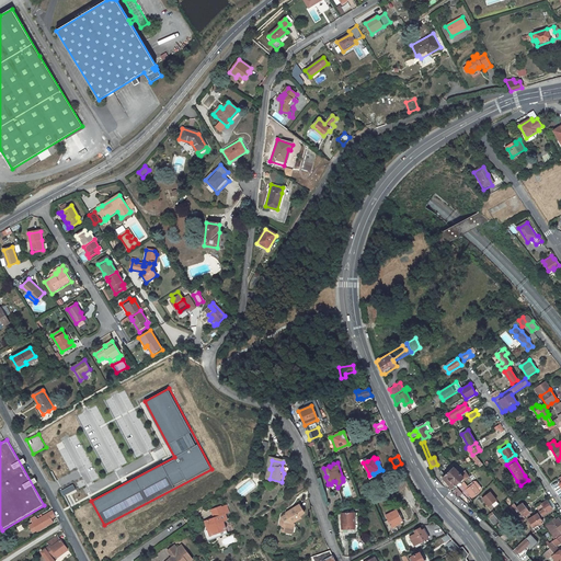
[(454,468),(442,479),(453,489),(462,479),(465,481),(469,477),(465,470),(460,474),(454,468)]
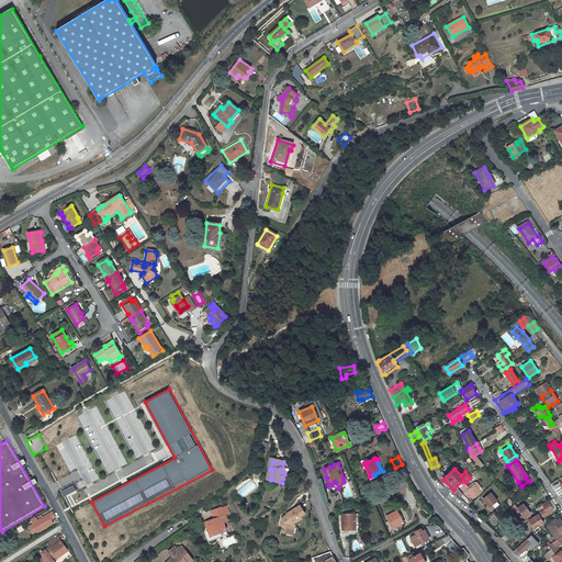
[(464,483),(459,487),(467,498),(471,495),(473,498),(480,493),(476,487),(474,485),(472,486),(471,485),(468,487),(464,483)]
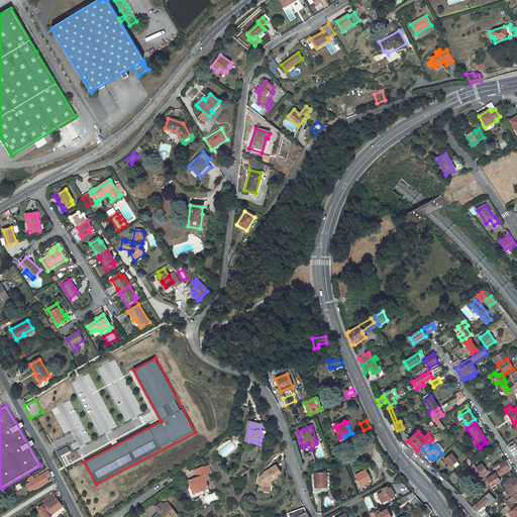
[(498,445),(490,450),(493,453),(500,449),(498,445)]
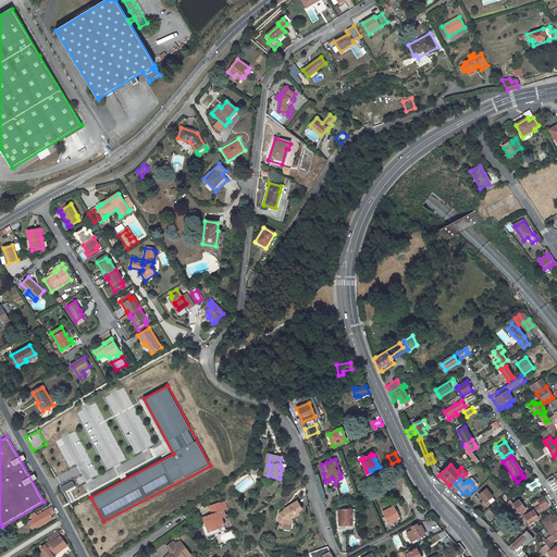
[(59,487),(62,493),(74,486),(72,481),(59,487)]
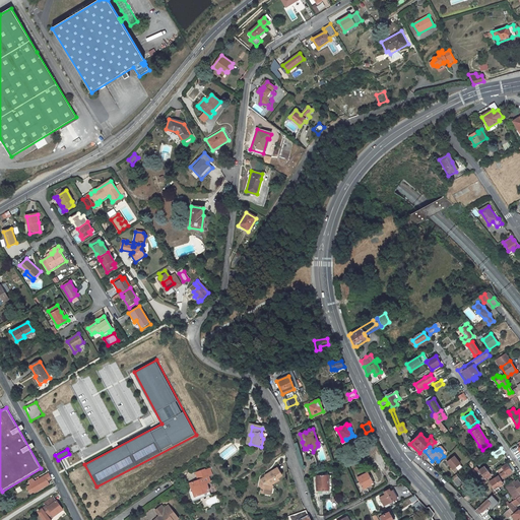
[(418,455),(424,460),(428,457),(423,452),(418,455)]
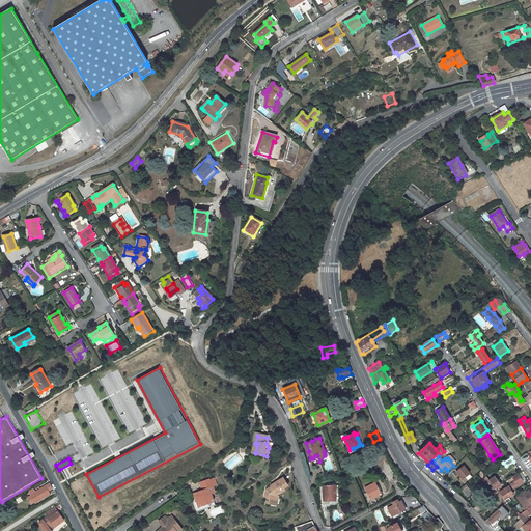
[(463,467),(456,472),(463,479),(468,475),(465,471),(466,470),(463,467)]
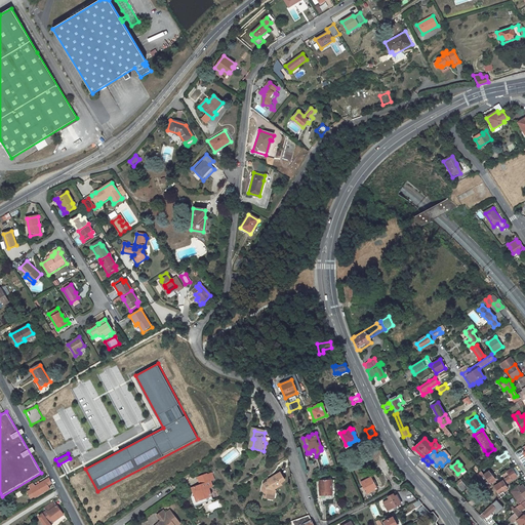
[(520,474),(515,467),(511,469),(516,476),(520,474)]
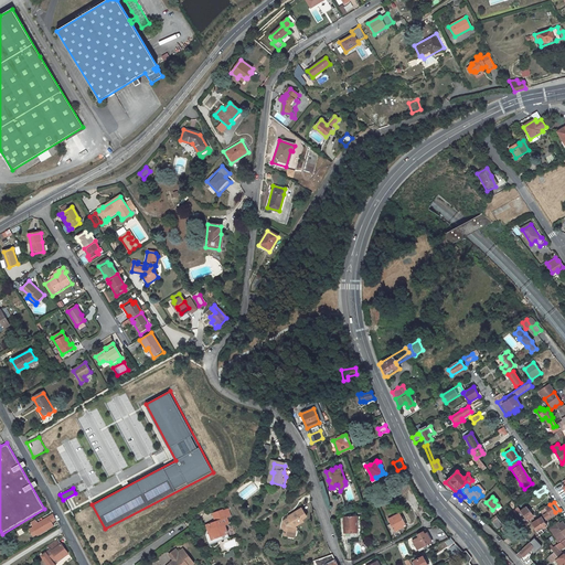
[(544,508),(545,510),(541,513),(546,520),(556,513),(555,512),(550,504),(544,508)]
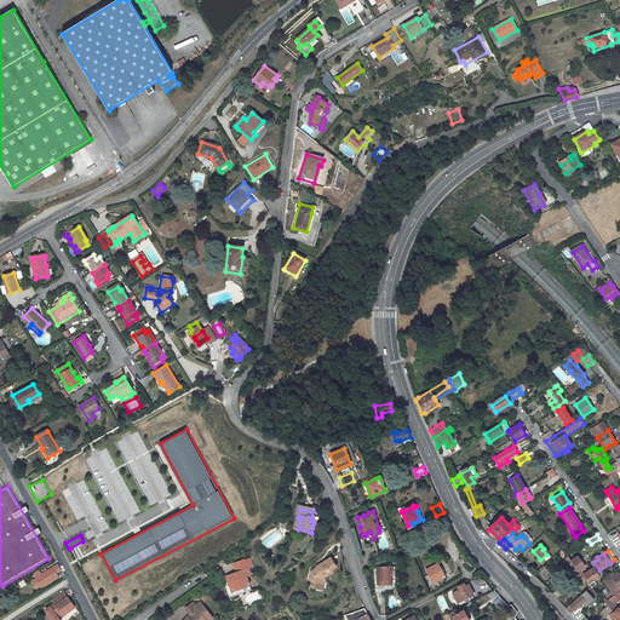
[(568,557),(563,561),(575,578),(581,574),(580,573),(587,567),(586,566),(585,567),(578,557),(570,561),(568,557)]
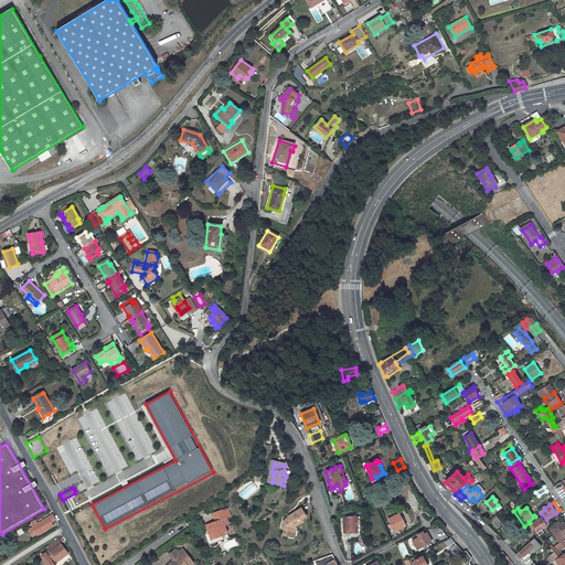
[(223,518),(220,510),(211,513),(213,521),(204,524),(208,533),(210,533),(212,537),(226,532),(224,523),(226,522),(224,516),(223,518)]
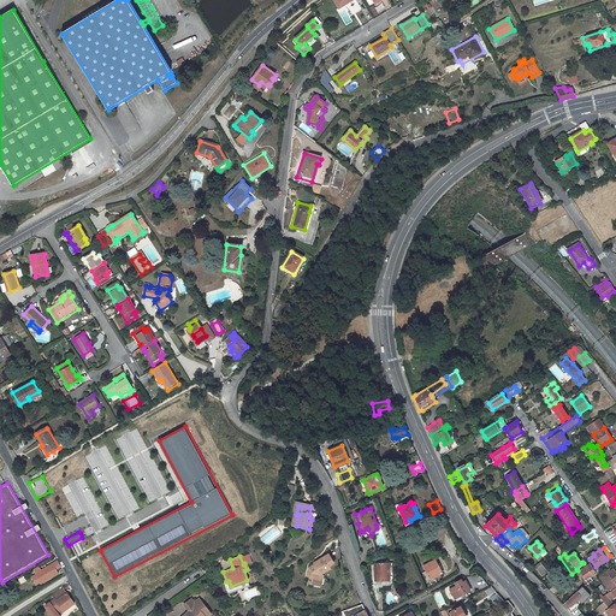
[(335,566),(329,556),(314,564),(314,567),(308,570),(306,580),(311,580),(308,587),(318,590),(321,576),(331,570),(330,568),(335,566)]
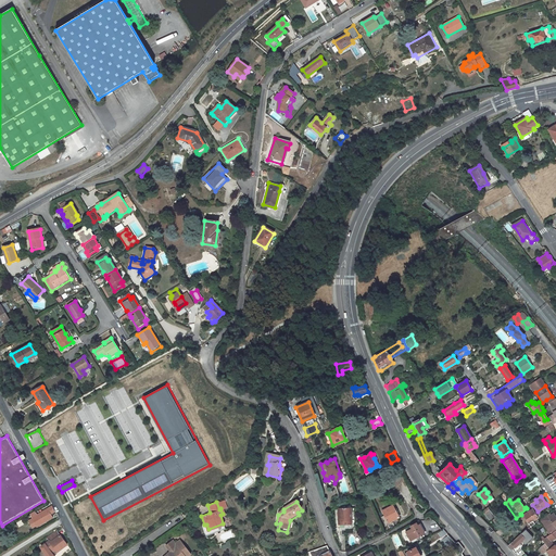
[(32,518),(36,527),(52,518),(50,514),(54,512),(49,503),(42,507),(45,510),(32,518)]
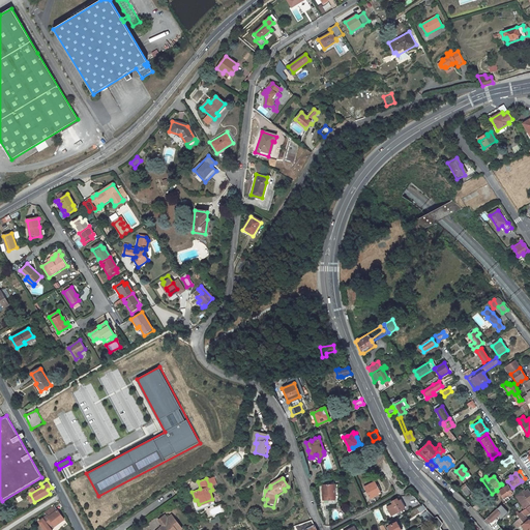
[(374,482),(364,487),(371,498),(380,493),(374,482)]
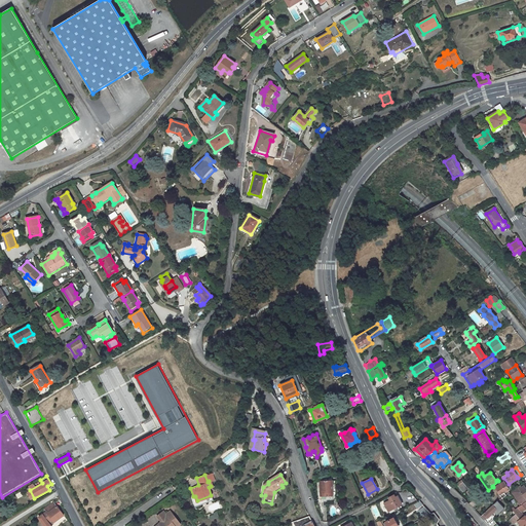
[(332,481),(320,482),(321,492),(318,493),(320,500),(333,499),(333,495),(332,481)]
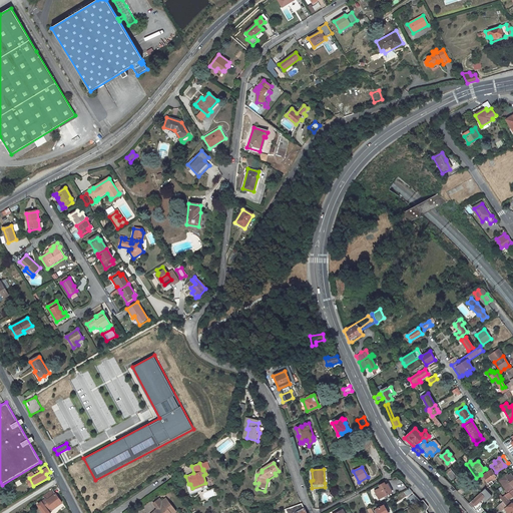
[(491,470),(482,476),(490,486),(497,481),(495,479),(497,478),(491,470)]
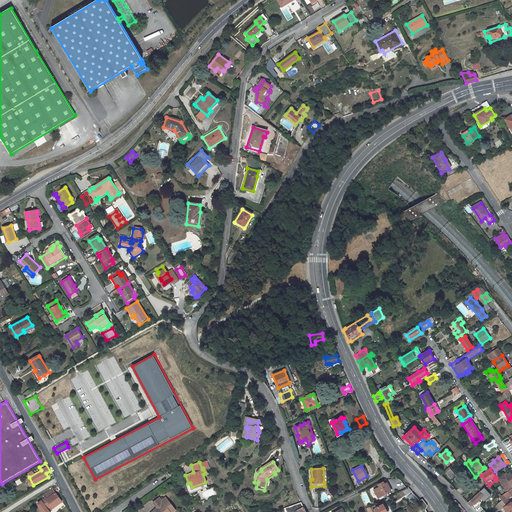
[(451,470),(446,474),(450,479),(455,475),(451,470)]
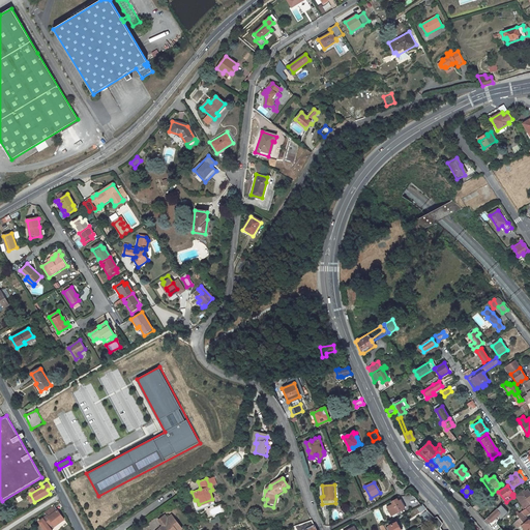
[(475,493),(470,496),(475,505),(472,507),(476,511),(481,508),(478,503),(480,501),(475,493)]
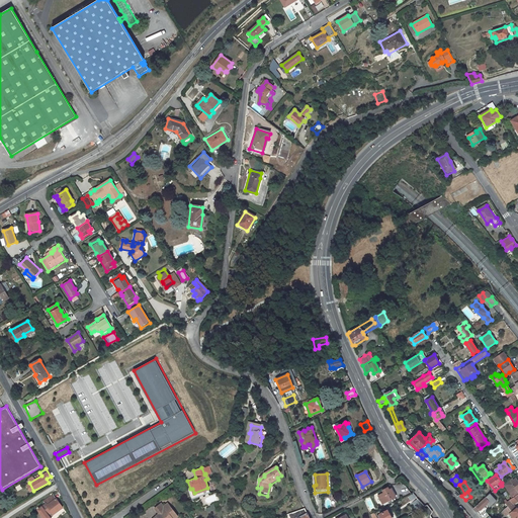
[(510,483),(509,482),(502,486),(512,498),(517,494),(517,493),(517,492),(516,490),(515,491),(513,491),(510,487),(510,486),(510,485),(510,483)]
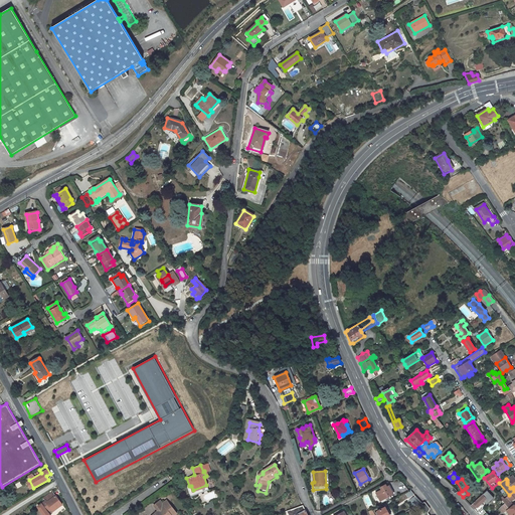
[(388,487),(375,494),(379,501),(392,494),(388,487)]
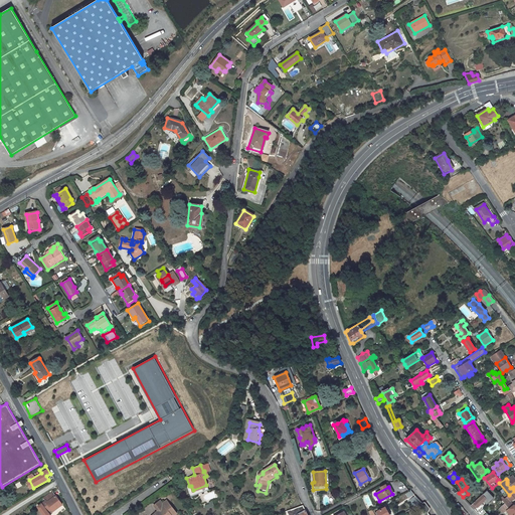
[(504,499),(502,500),(505,504),(502,506),(509,514),(514,514),(514,505),(513,505),(510,501),(514,498),(514,491),(509,495),(504,499)]
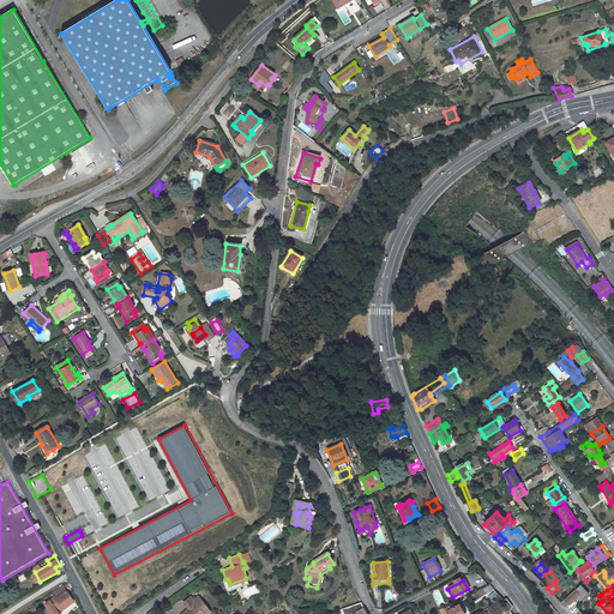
[(55,597),(46,605),(53,613),(59,613),(56,611),(61,607),(62,608),(67,605),(68,607),(76,602),(67,591),(66,591),(64,588),(54,595),(55,597)]
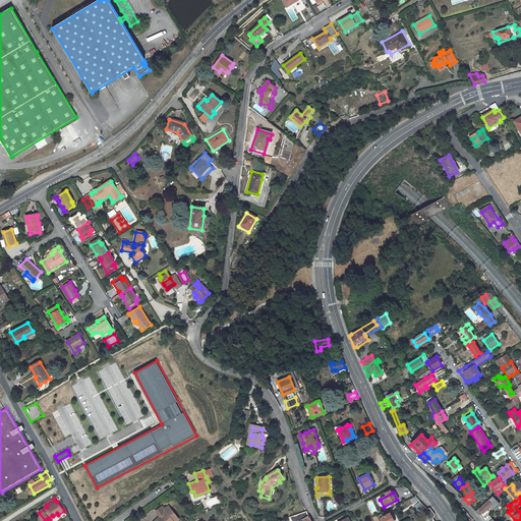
[(482,514),(493,505),(488,501),(476,512),(479,515),(482,513),(482,514)]
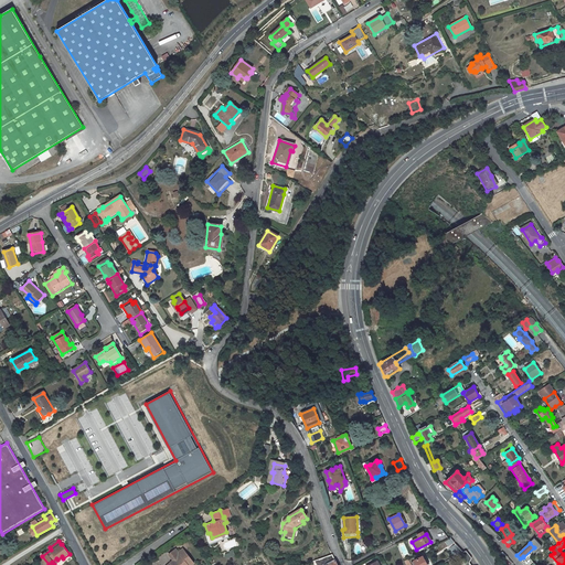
[(462,553),(455,544),(448,548),(455,557),(461,553),(462,553)]
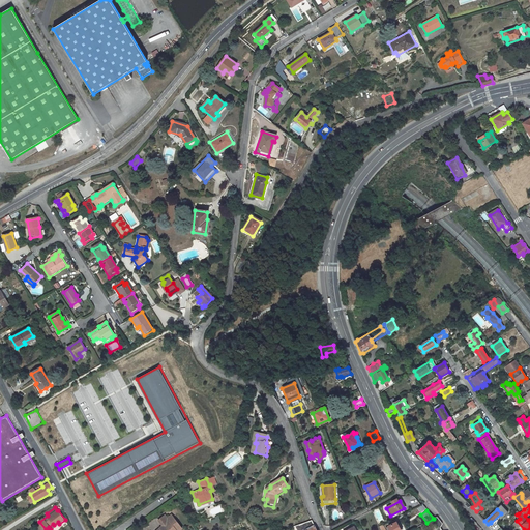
[(175,529),(173,527),(177,524),(171,517),(168,520),(165,517),(157,522),(163,528),(159,529),(175,529)]
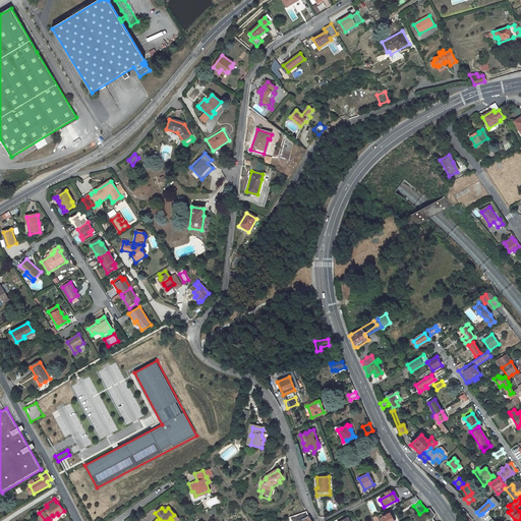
[(435,515),(429,508),(426,510),(425,510),(432,519),(435,515)]
